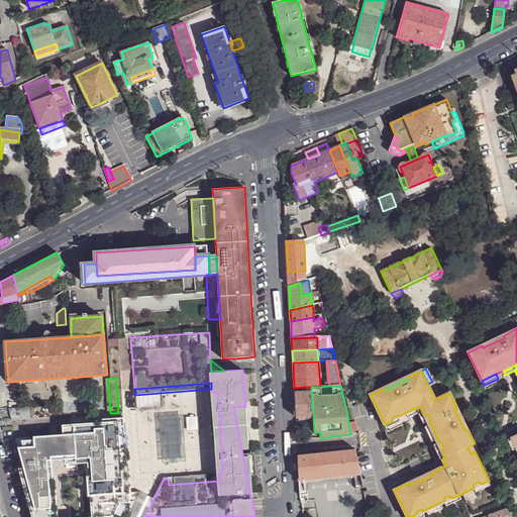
[(215,439),(218,474),(222,474),(220,439),(217,392),(212,392),(215,439)]
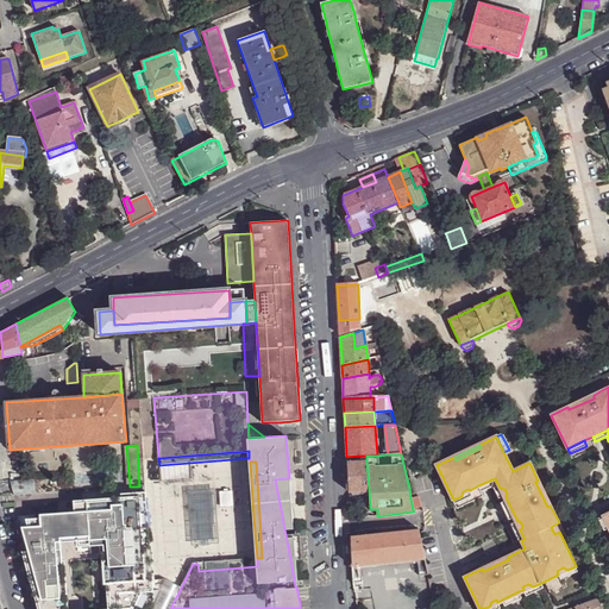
[(346,462),(347,491),(369,490),(366,462),(346,462)]
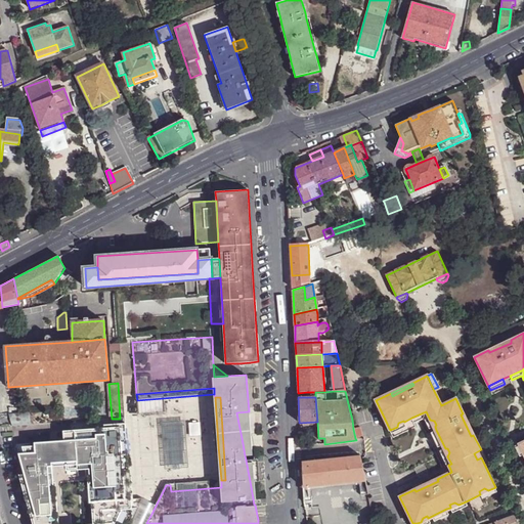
[(251,442),(249,411),(236,412),(243,443),(245,455),(252,454),(251,442)]
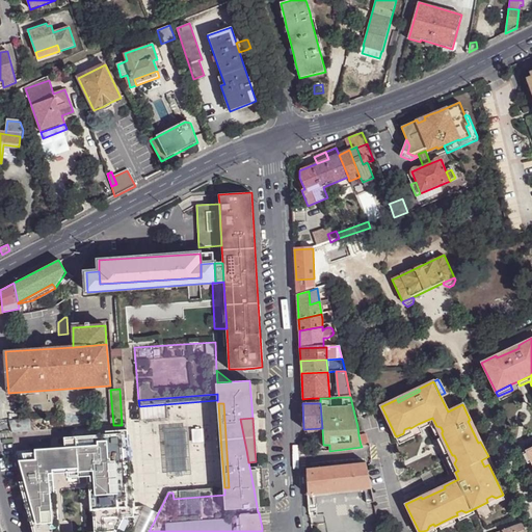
[(435,435),(442,433),(442,432),(443,431),(441,427),(436,426),(432,418),(418,424),(420,430),(430,425),(431,426),(435,435)]
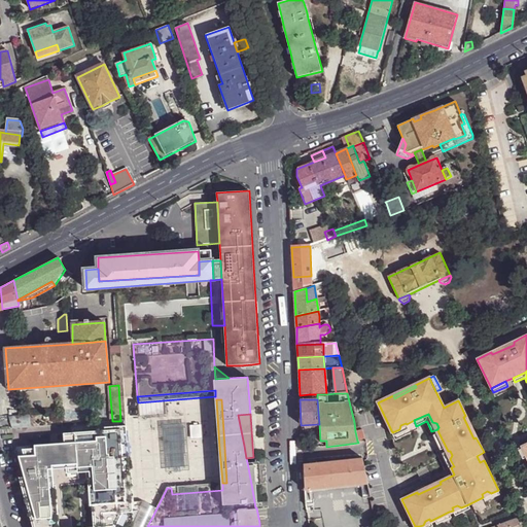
[(30,415),(9,416),(13,428),(32,427),(30,415)]
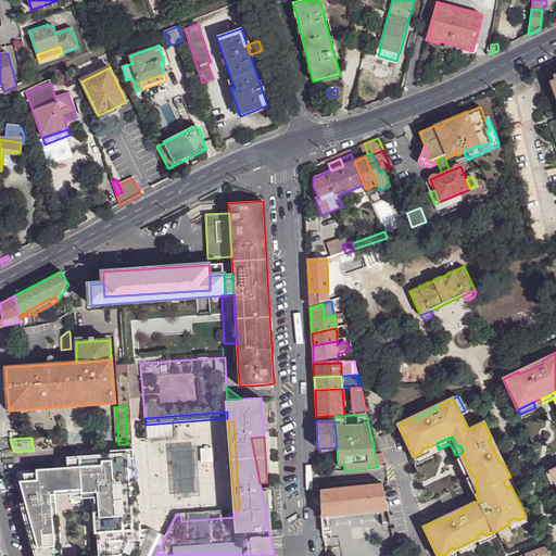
[(502,462),(491,439),(489,440),(500,463),(502,462)]
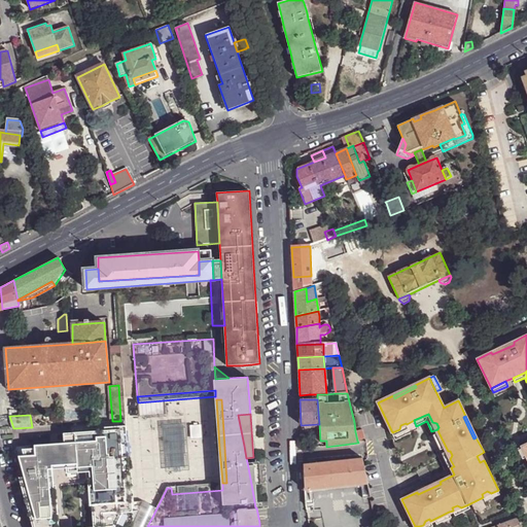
[(410,429),(407,424),(406,423),(400,425),(399,429),(392,432),(394,436),(410,429)]
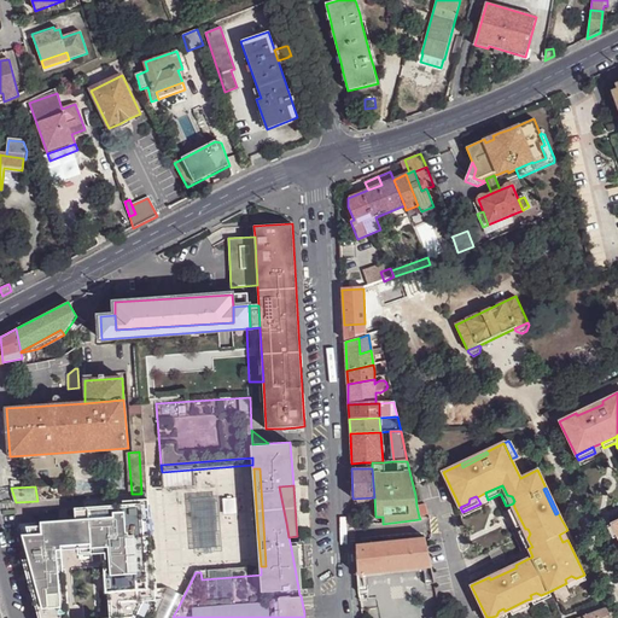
[(151,616),(143,503),(77,509),(77,514),(80,548),(85,548),(104,546),(105,553),(110,552),(111,560),(105,561),(106,575),(112,575),(114,592),(110,593),(110,594),(111,602),(122,602),(123,617),(112,617),(106,617),(63,617),(62,588),(64,588),(63,565),(53,566),(53,558),(62,558),(59,525),(35,526),(36,534),(30,535),(44,584),(45,592),(52,617),(152,617),(155,614),(151,616)]
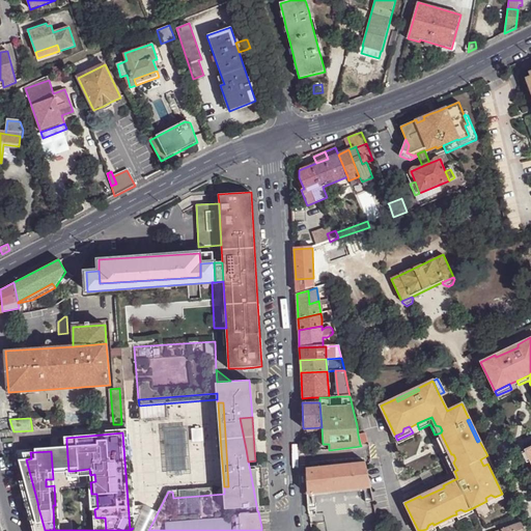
[(128,432),(122,432),(130,529),(133,528),(135,523),(135,514),(134,506),(131,476),(133,476),(130,446),(129,446),(129,436),(129,432),(128,432)]
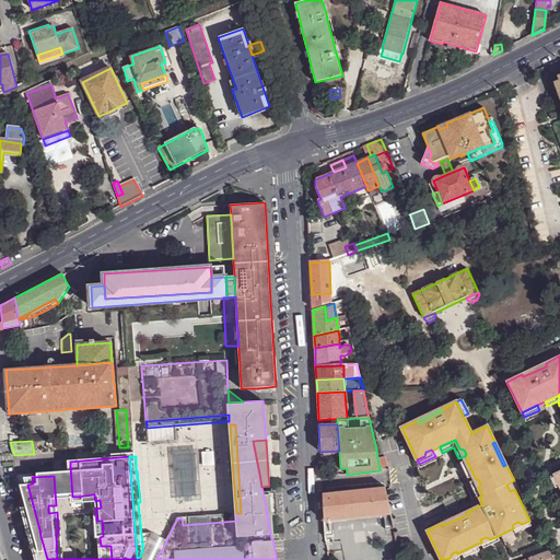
[(468,478),(474,475),(466,459),(461,463),(468,478)]
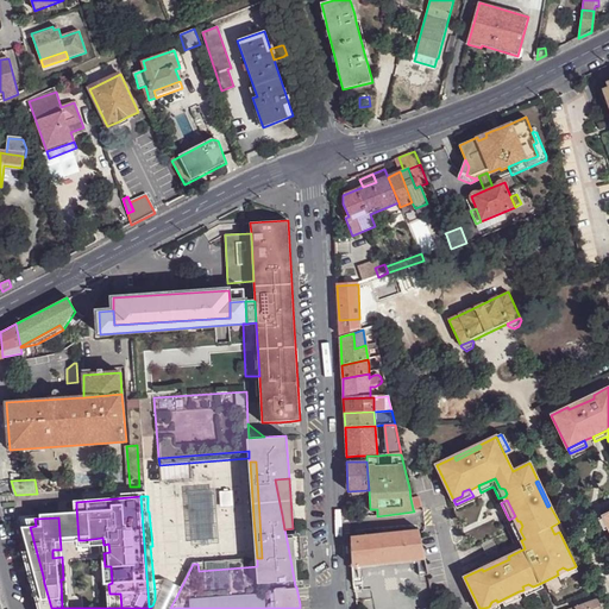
[(36,577),(43,576),(30,527),(36,526),(35,519),(35,515),(19,516),(36,577)]
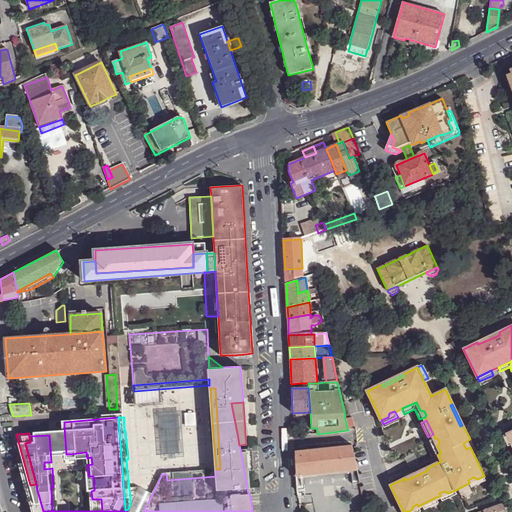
[(511,444),(506,434),(502,435),(507,446),(511,444)]
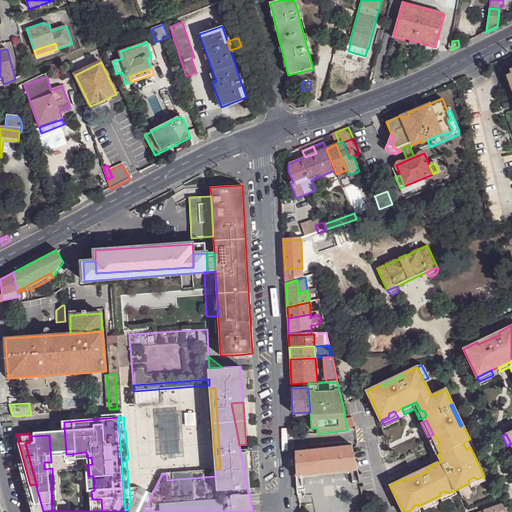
[(436,455),(438,454),(441,453),(437,446),(439,442),(437,438),(435,438),(430,441),(436,455)]
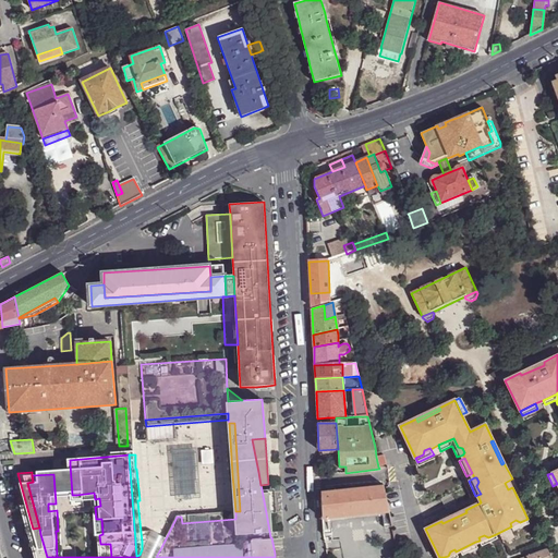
[(320,492),(323,519),(389,512),(383,485),(320,492)]
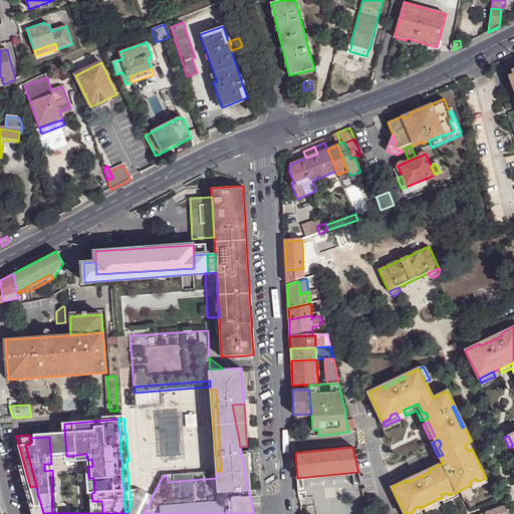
[(252,450),(241,451),(245,472),(248,489),(251,489),(249,472),(254,471),(252,450)]
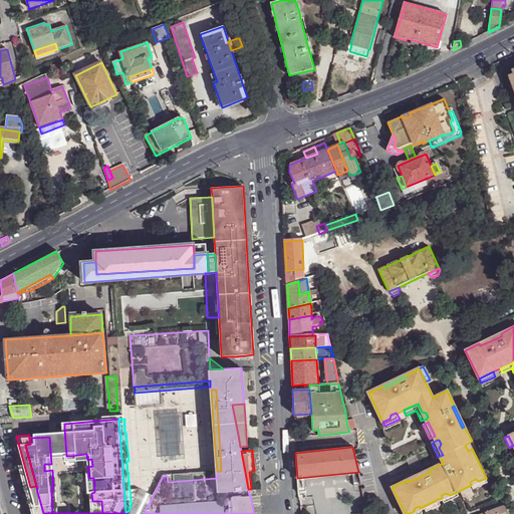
[(85,467),(87,467),(92,466),(91,459),(87,460),(86,454),(70,456),(70,463),(85,462),(85,467)]
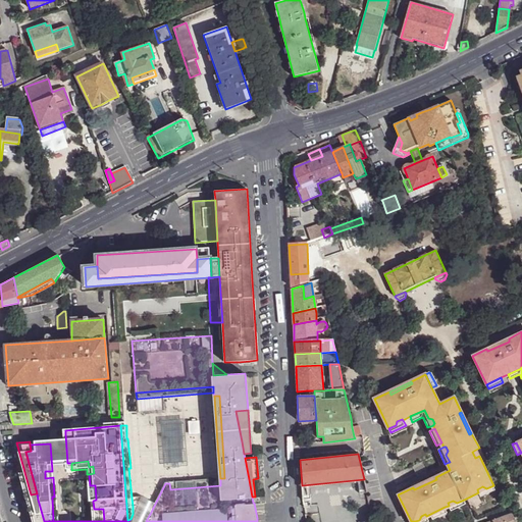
[(435,477),(413,487),(414,489),(436,479),(435,477)]
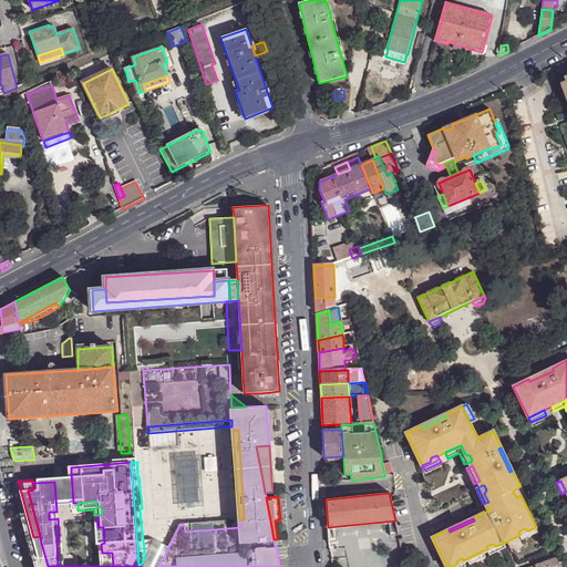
[(214,523),(184,525),(185,532),(239,527),(239,519),(214,523)]
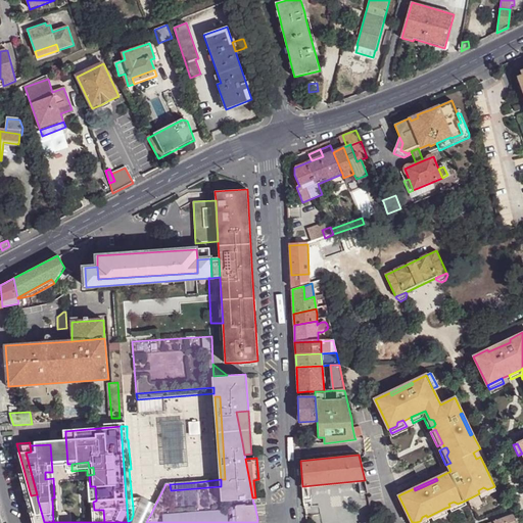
[(495,490),(494,486),(487,489),(483,487),(478,490),(479,493),(481,497),(495,490)]
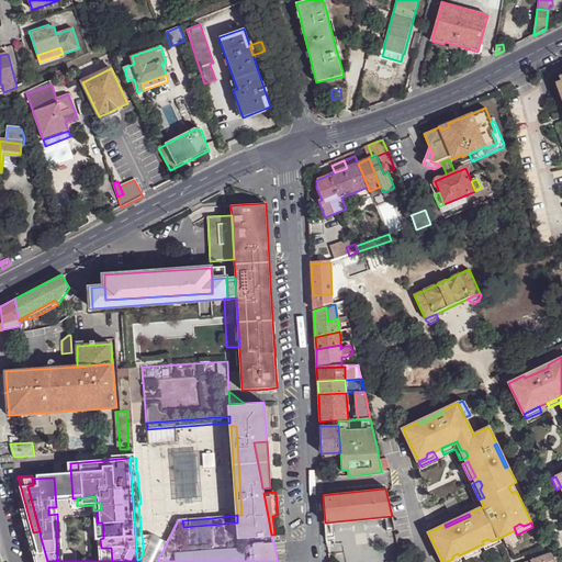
[(154,535),(142,536),(143,544),(147,544),(147,543),(148,544),(153,536),(154,535)]
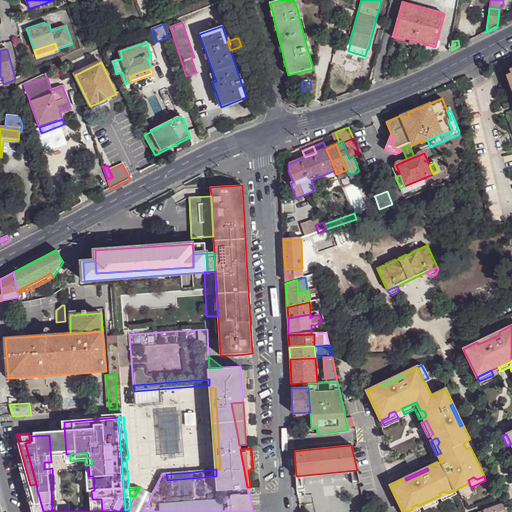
[(142,499),(148,502),(152,494),(146,491),(139,488),(135,496),(142,499)]
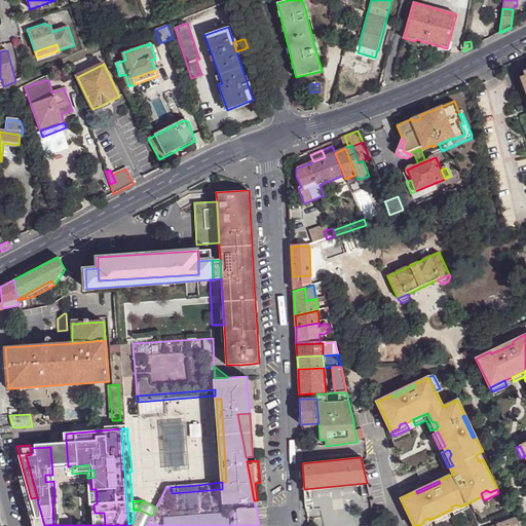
[(30,525),(44,525),(38,503),(24,504),(30,525)]
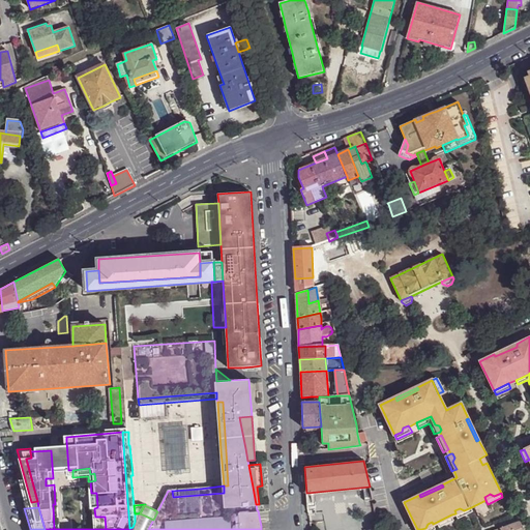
[(473,511),(471,507),(464,510),(460,508),(454,510),(455,512),(455,513),(458,519),(473,511)]
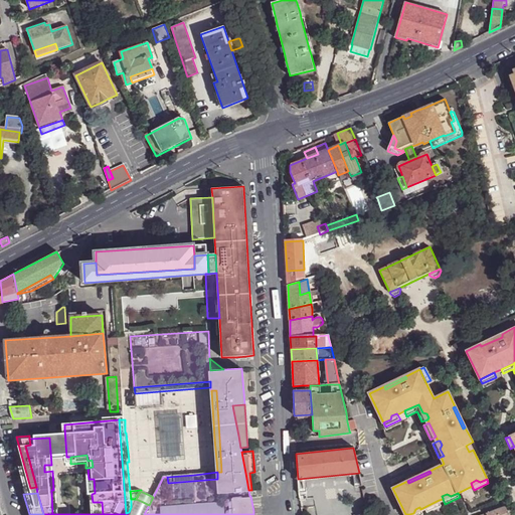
[(144,514),(149,505),(143,502),(136,499),(135,498),(135,499),(131,507),(129,512),(127,514),(144,514)]
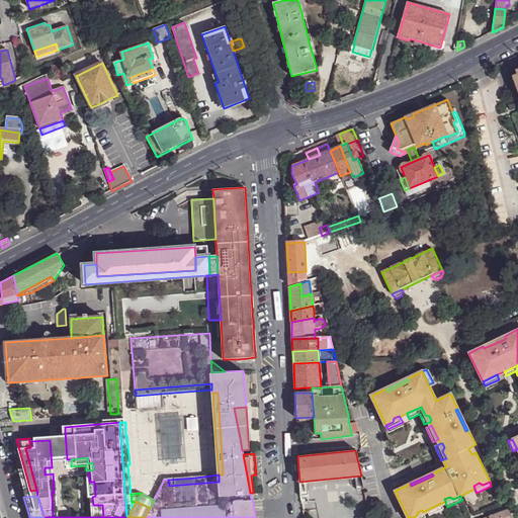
[(444,508),(441,503),(427,510),(429,515),(444,508)]
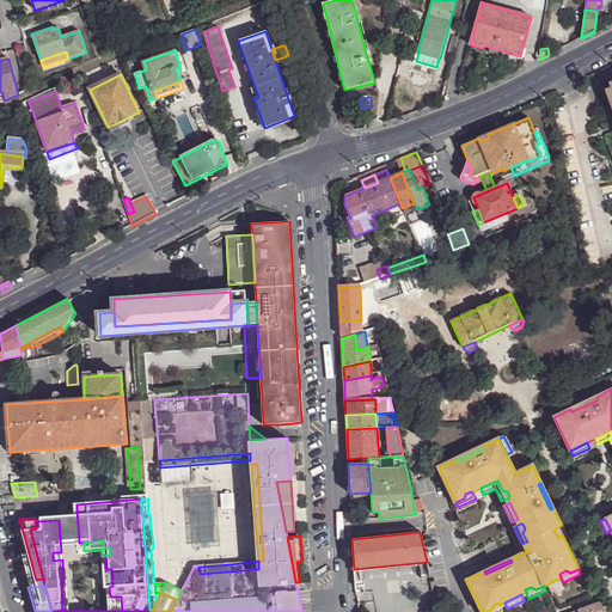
[(110,597),(111,611),(122,611),(121,597),(110,597)]
